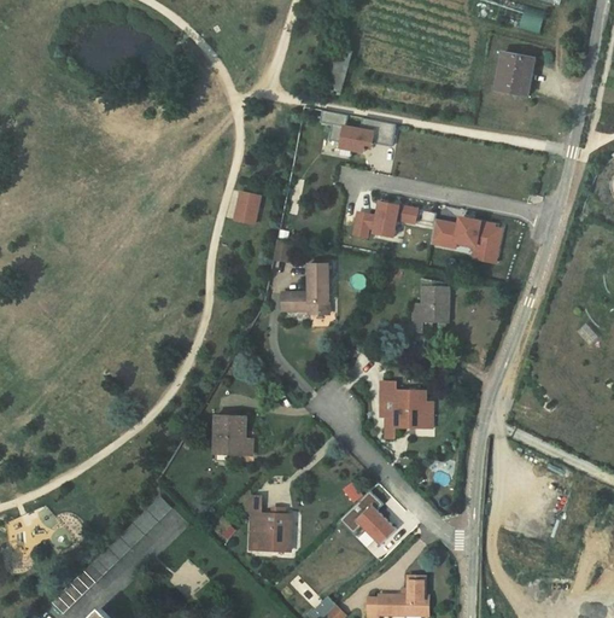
[(486,0),(484,22),(541,30),(544,7),(492,0),(486,0)]
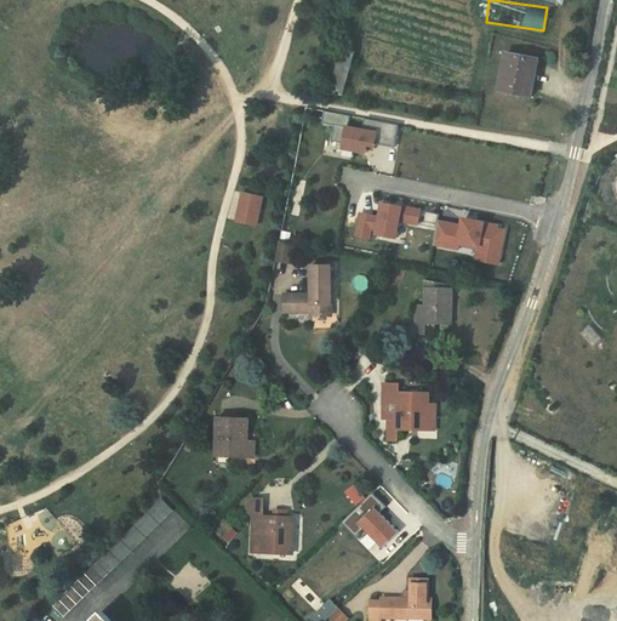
[(503,53),(496,90),(527,96),(535,60),(503,53)]
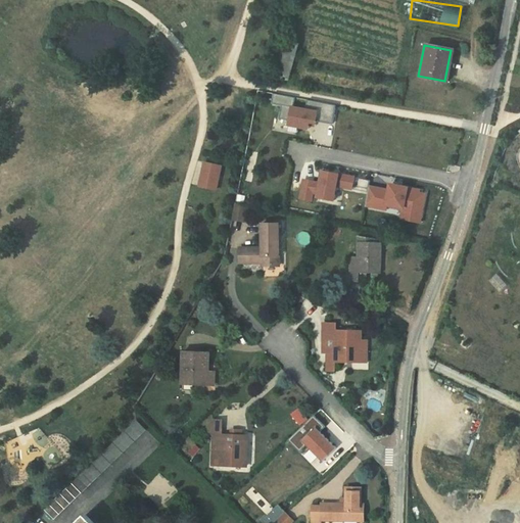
[(283,48),(277,75),(289,78),(295,51),(283,48)]
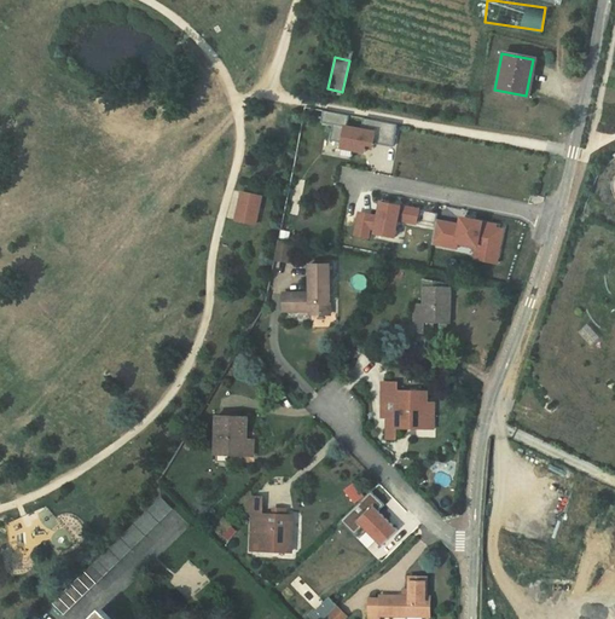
[(393,148),(395,123),(364,120),(363,127),(346,125),(347,115),(323,111),(321,122),(332,123),(330,143),(342,144),(341,151),(366,154),(367,144),(393,148)]
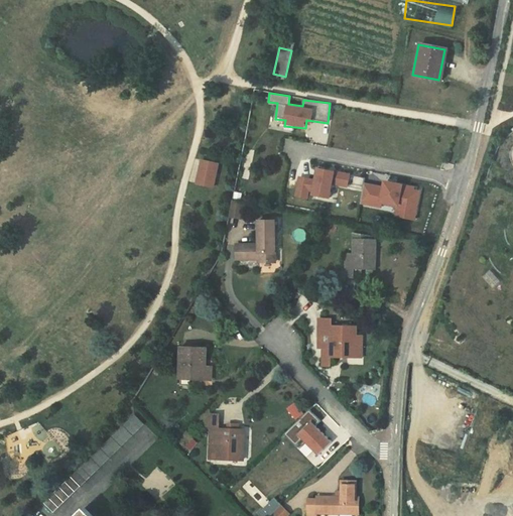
[(206,165),(215,166),(216,163),(200,159),(195,183),(211,186),(212,182),(206,181),(207,176),(201,174),(202,169),(206,170),(206,165)]
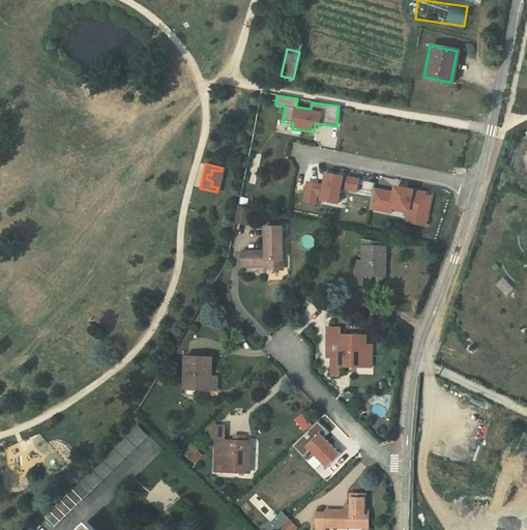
[(221,171),(211,170),(211,175),(207,174),(206,179),(212,181),(211,186),(217,187),(221,171)]
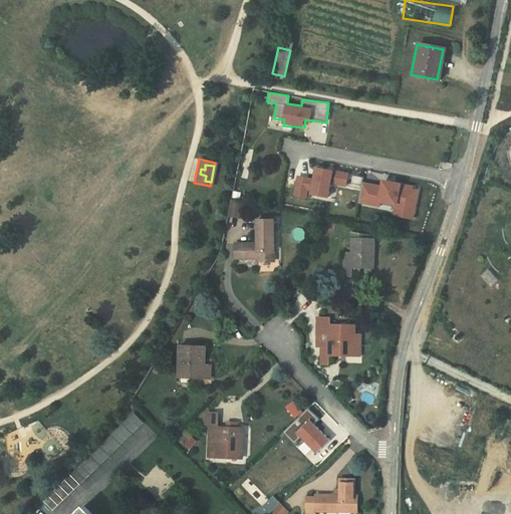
[(329,198),(335,170),(315,166),(313,179),(296,175),(291,195),(308,198),(309,194),(329,198)]
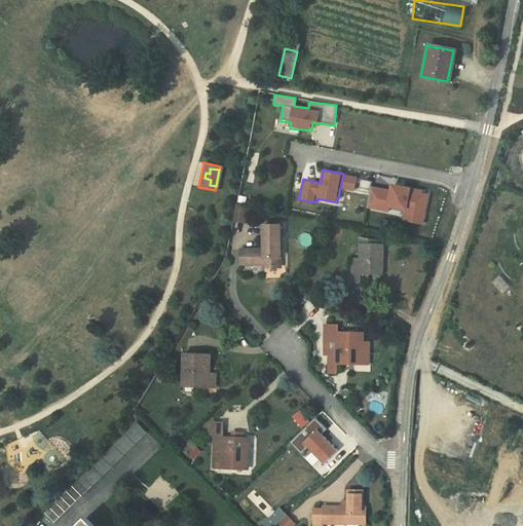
[(356,190),(356,176),(343,176),(343,190),(356,190)]
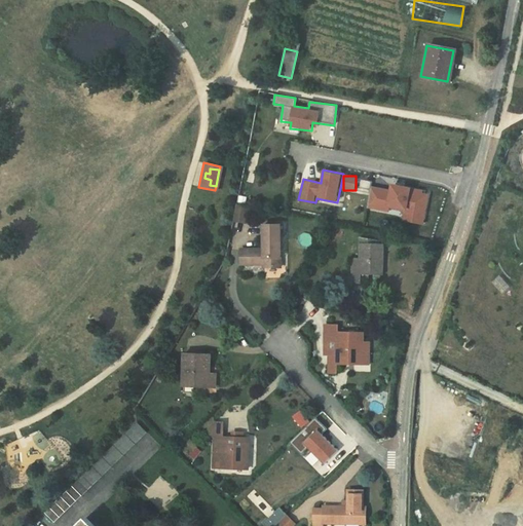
[(423,225),(430,191),(391,184),(390,189),(370,186),(366,209),(388,213),(389,209),(402,211),(400,221),(423,225)]
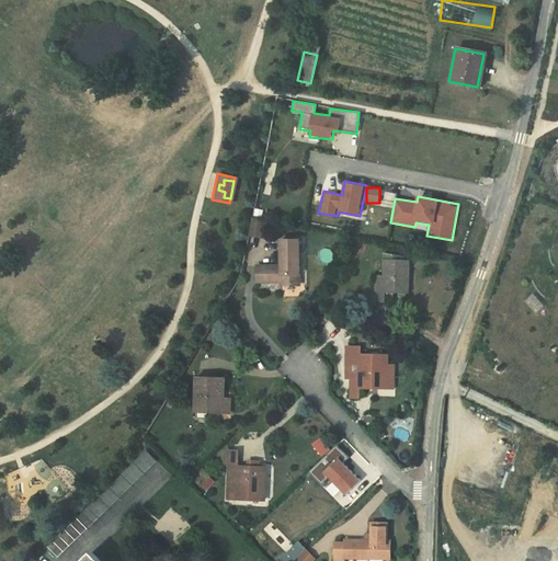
[(247,235),(260,238),(263,220),(250,218),(247,235)]
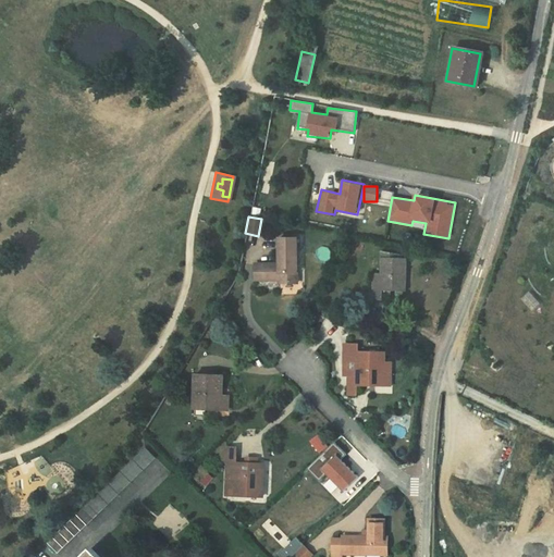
[(253,264),(253,280),(277,280),(277,283),(294,283),(294,238),(277,238),(277,264),(253,264)]
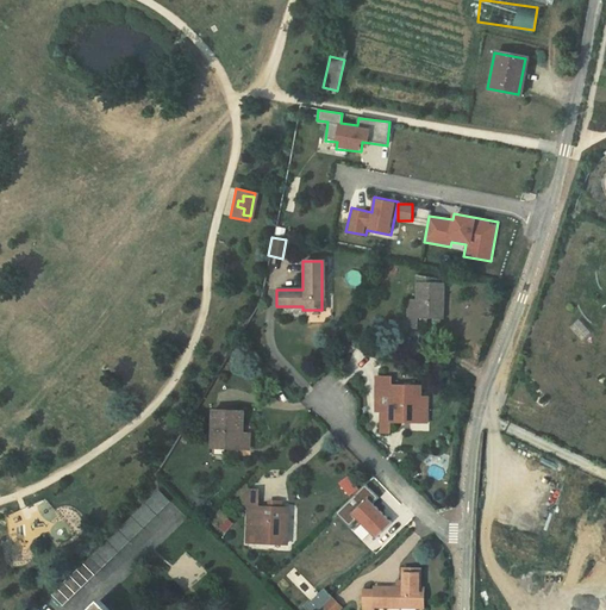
[(406,300),(405,328),(414,328),(414,317),(441,318),(442,284),(435,284),(435,280),(416,277),(414,300),(406,300)]
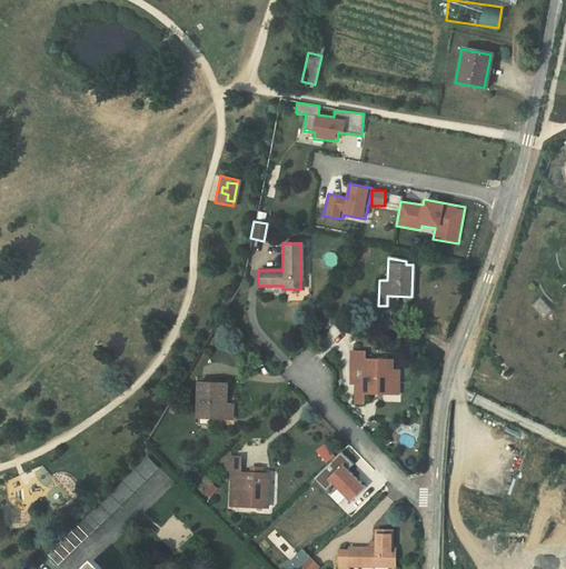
[(364,351),(349,351),(348,382),(354,382),(363,382),(363,359),(364,351)]
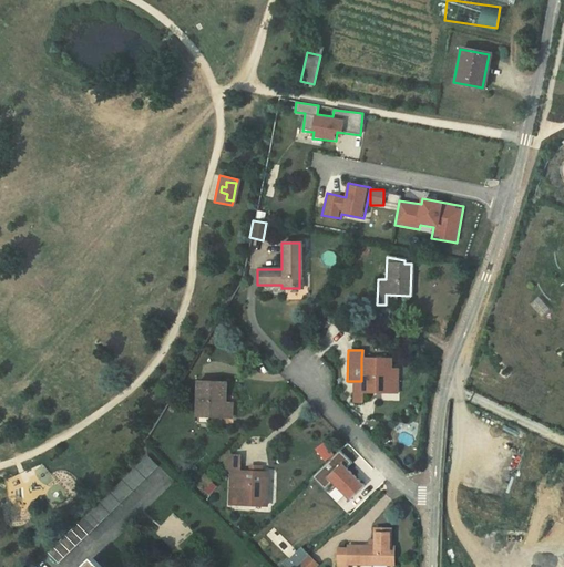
[(352,381),(351,402),(360,402),(360,392),(389,392),(389,379),(390,358),(361,358),(361,381),(352,381)]
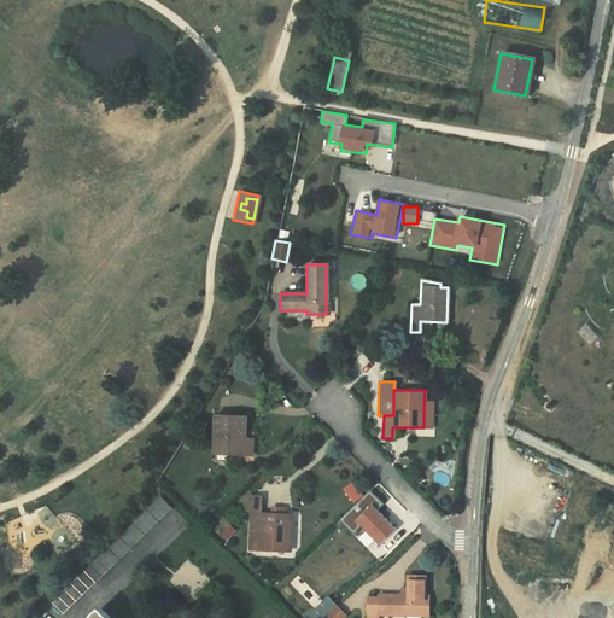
[(214,415),(212,453),(243,454),(244,438),(244,417),(214,415)]
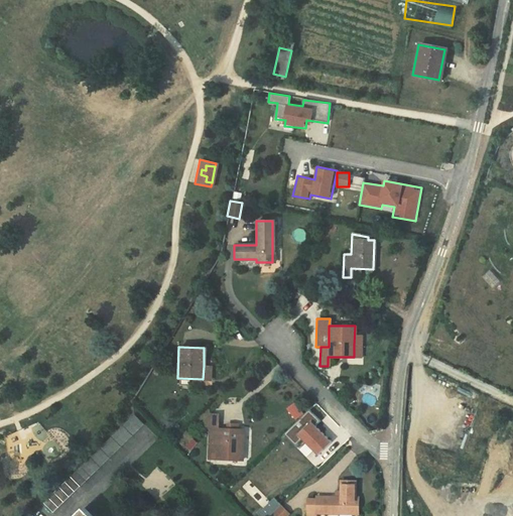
[(292,402),(285,407),(293,419),(301,413),(292,402)]
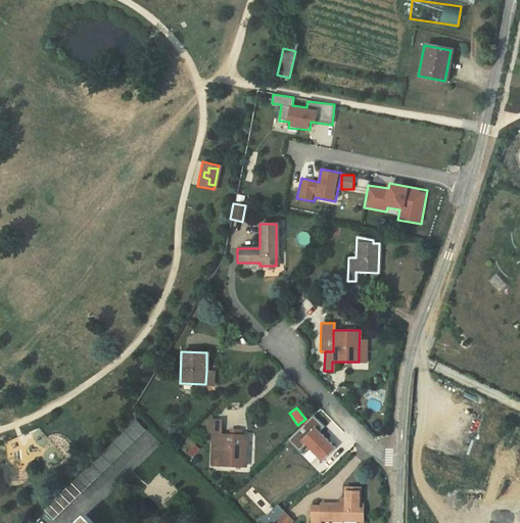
[(297,452),(304,445),(322,463),(336,448),(319,430),(323,427),(312,415),(286,439),(297,452)]
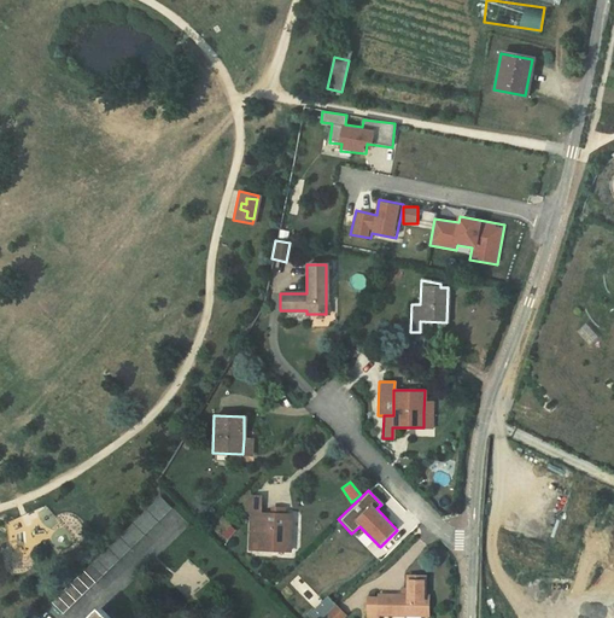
[(50,602),(60,613),(169,508),(158,496),(50,602)]
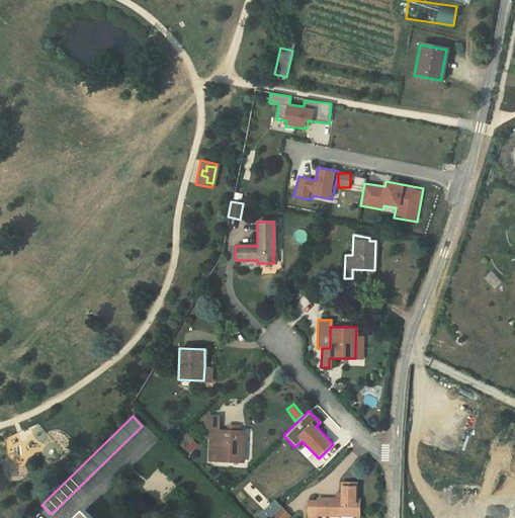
[(209,429),(209,424),(218,424),(218,416),(209,416),(202,423),(202,429),(209,429)]
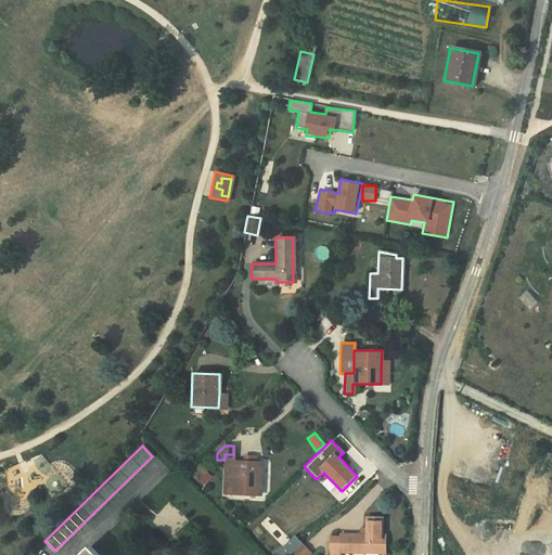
[(233,462),(233,454),(225,454),(225,460),(222,490),(231,490),(231,493),(259,494),(260,463),(254,463),(243,462),(233,462)]
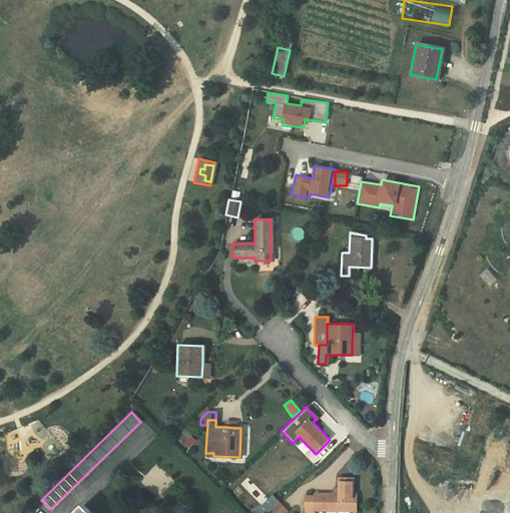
[(189,437),(183,444),(187,447),(193,440),(189,437)]
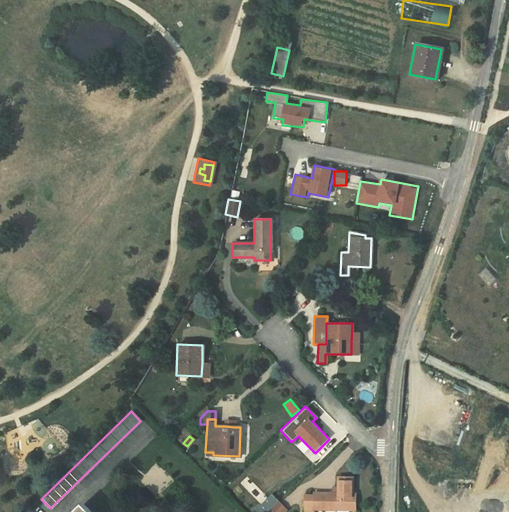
[(312,506),(312,508),(335,509),(347,509),(353,509),(354,493),(350,493),(351,477),(337,477),(336,487),(336,493),(331,493),(312,493),(312,495),(303,495),(303,506),(312,506)]
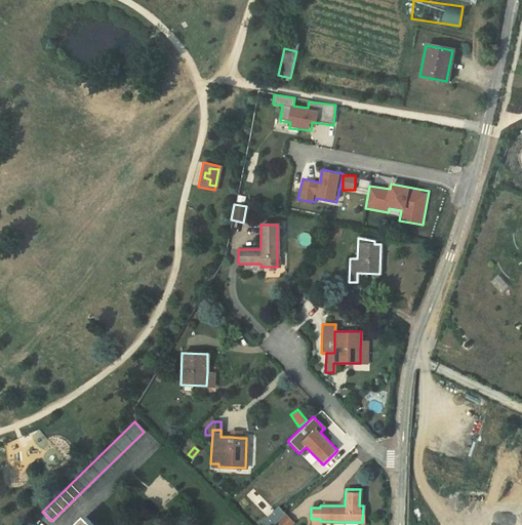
[(283,515),(276,523),(277,524),(288,524),(291,523),(283,515)]
